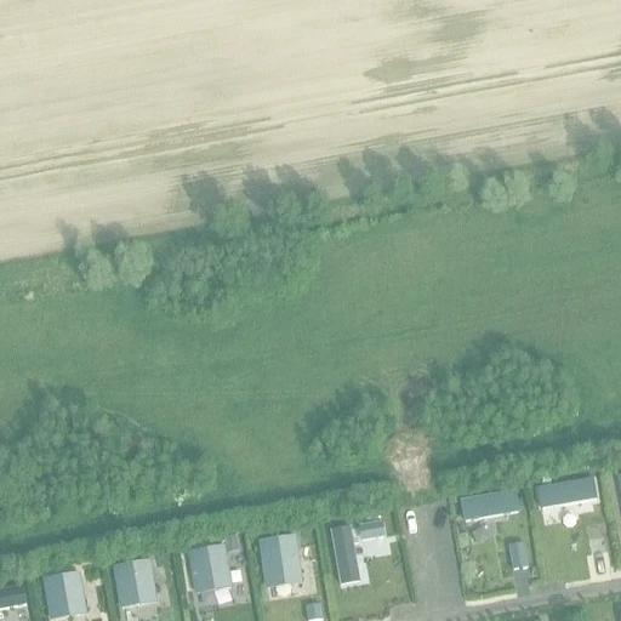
[(597,496),(593,476),(537,485),(541,506),(597,496)]
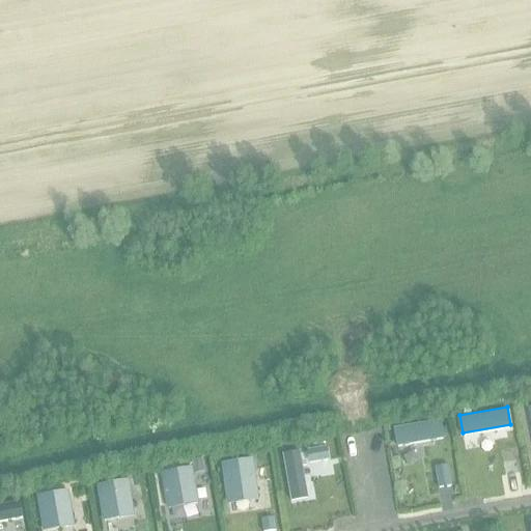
[(442,418),(393,426),(396,444),(444,436),(442,418)]
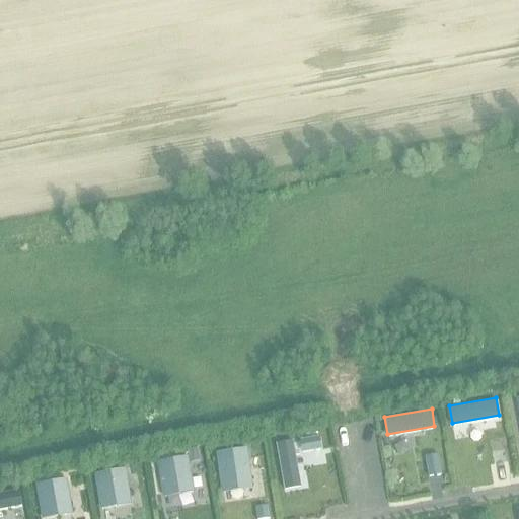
[(301,486),(292,438),(276,441),(285,489),(301,486)]
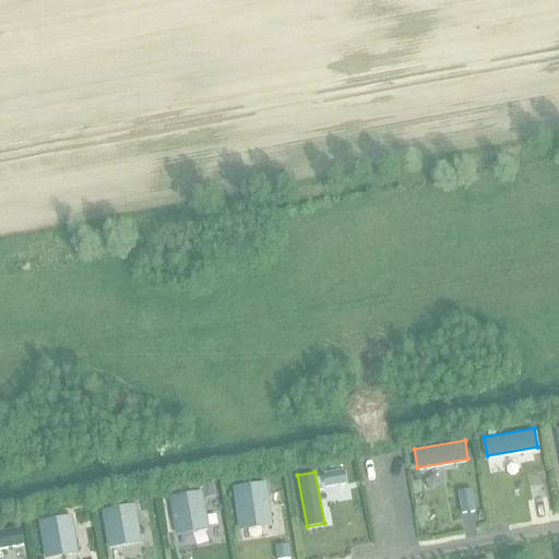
[(344,472),(322,475),(325,489),(346,485),(344,472)]
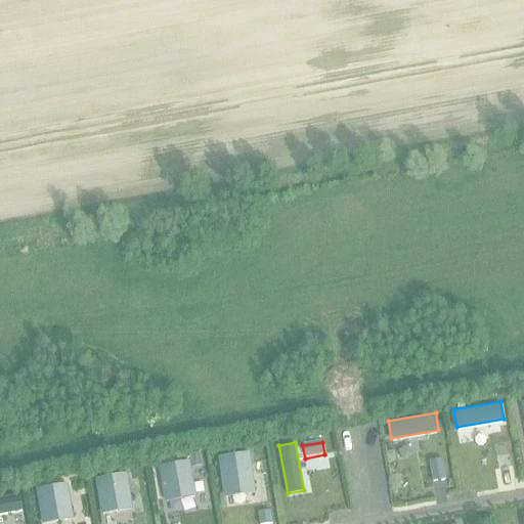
[(254,490),(249,450),(218,454),(223,494),(254,490)]
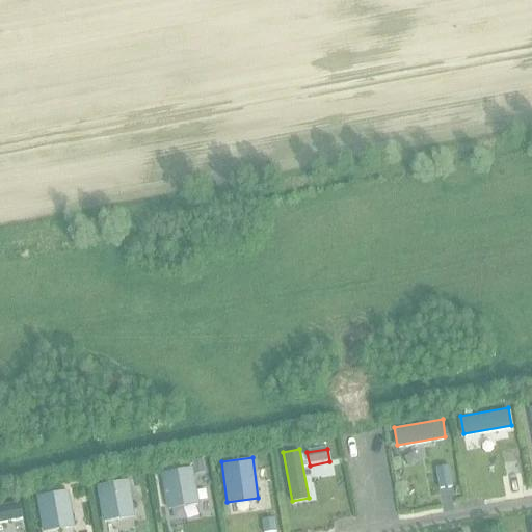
[(203,460),(192,462),(194,475),(205,474),(203,460)]
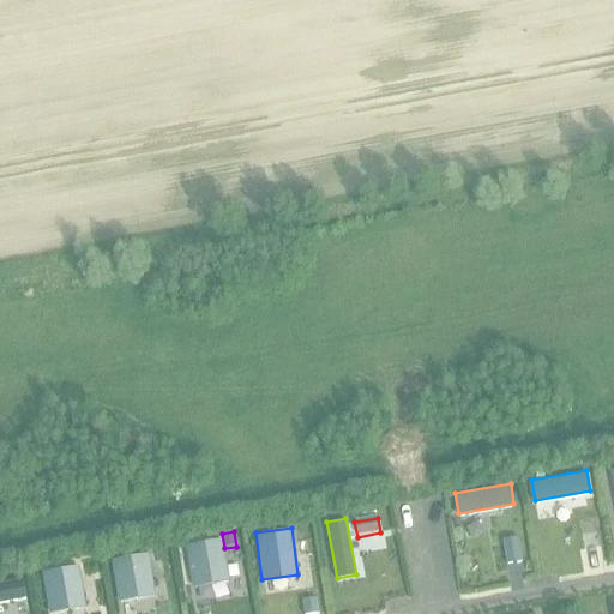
[(228,577),(221,536),(186,543),(194,584),(228,577)]
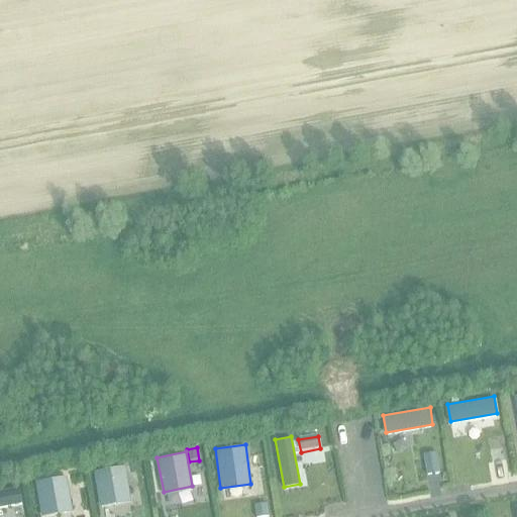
[(435,453),(423,455),(426,476),(439,474),(435,453)]
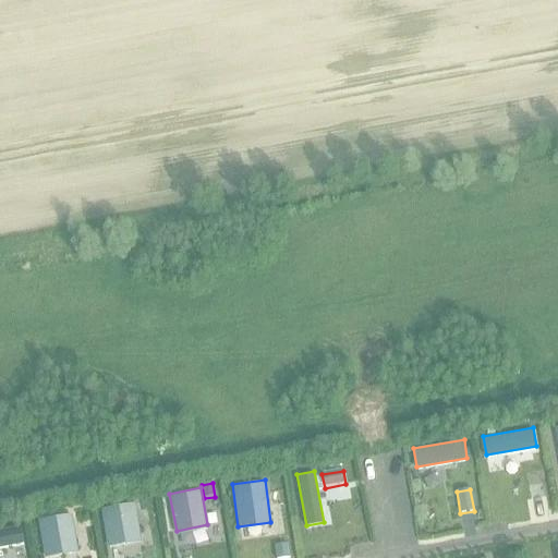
[(141,540),(134,501),(101,507),(108,545),(141,540)]
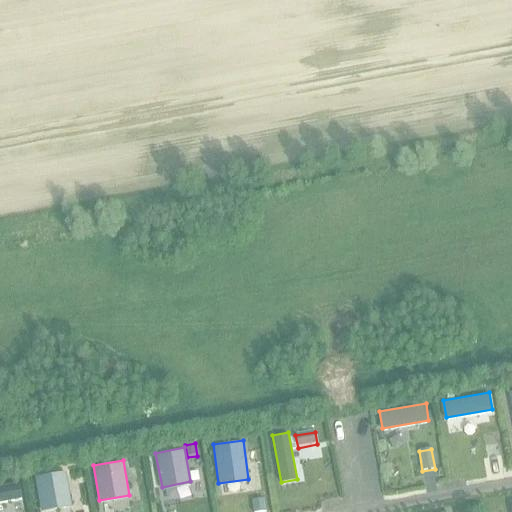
[(72,504),(66,470),(36,475),(41,509),(72,504)]
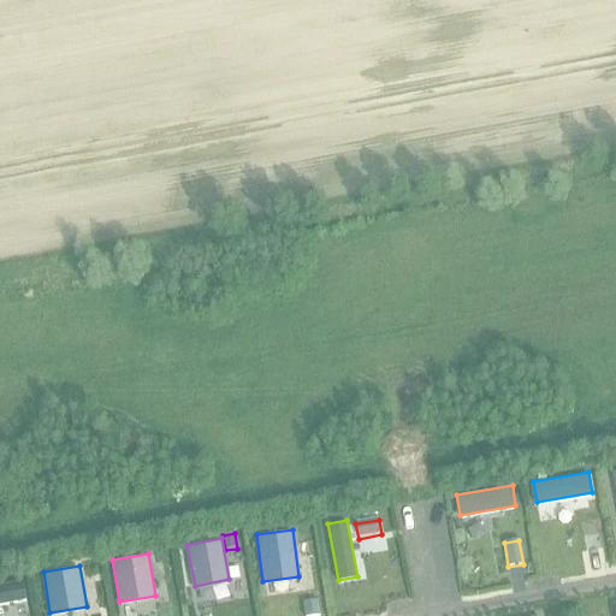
[(0,603),(24,598),(21,578),(0,581),(0,603)]
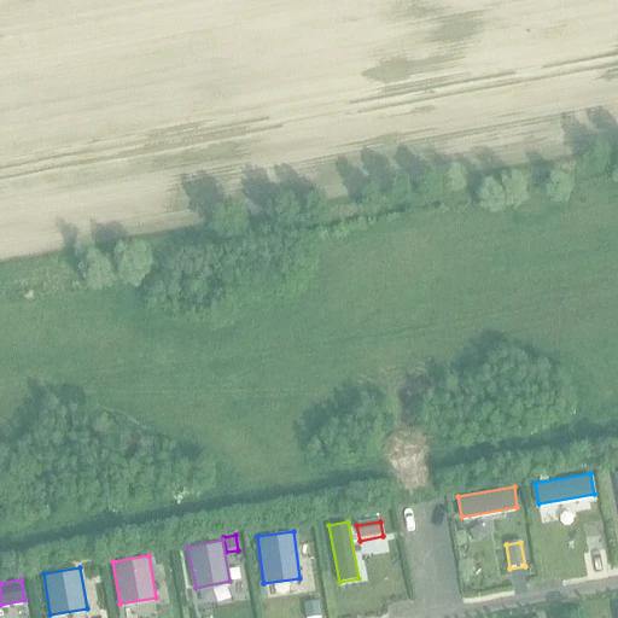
[(320,617),(319,604),(303,606),(304,617),(320,617)]
